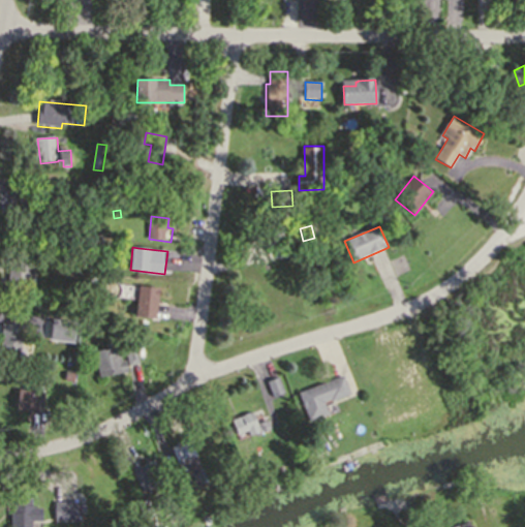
[(7,301),(11,259),(35,261),(34,277),(31,276),(28,303),(7,301)]
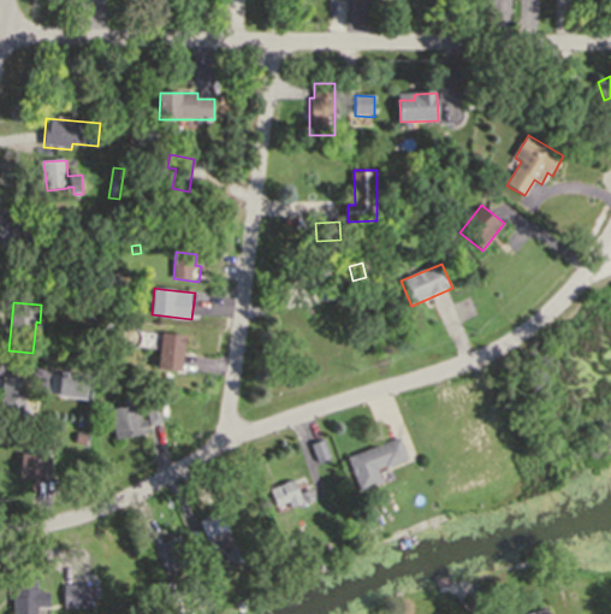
[(164,335),(188,337),(183,373),(159,371),(164,335)]
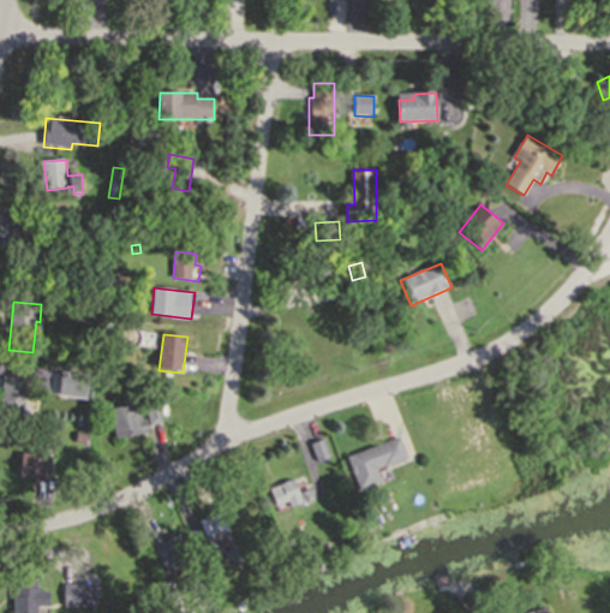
[(65,373),(93,378),(89,402),(61,397),(65,373)]
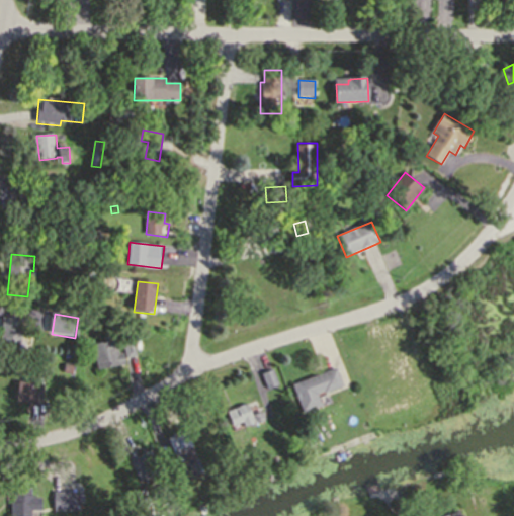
[(2,341),(5,317),(25,319),(22,343),(2,341)]
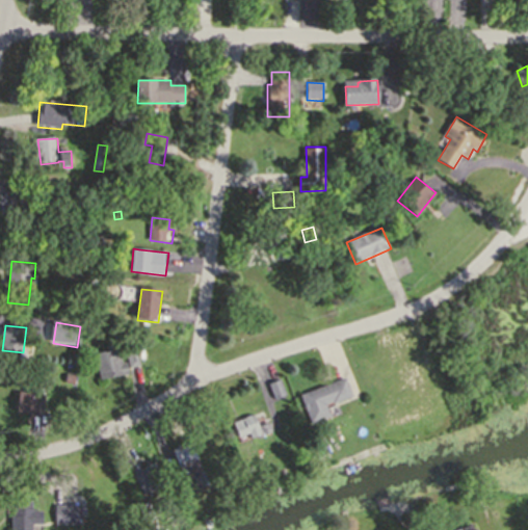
[(97,354),(120,348),(124,364),(128,363),(131,375),(103,381),(97,354)]
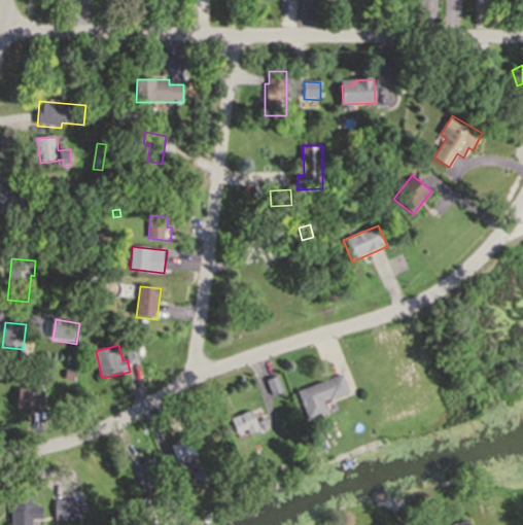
[(131,365),(128,349),(139,347),(142,363),(131,365)]
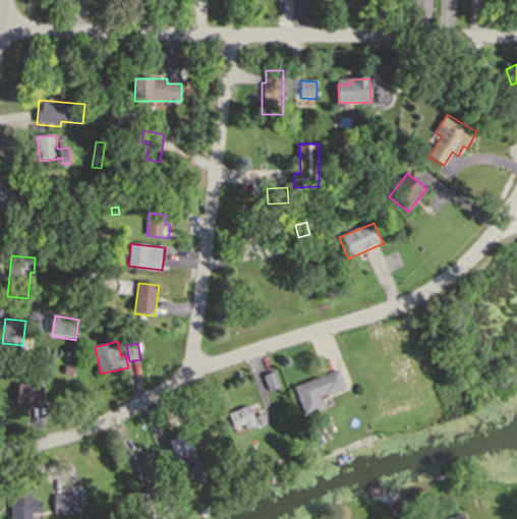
[(65,365),(75,366),(75,377),(64,376),(65,365)]
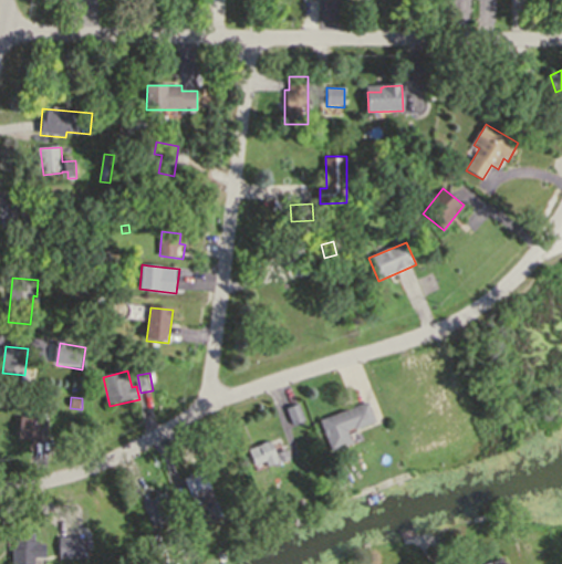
[(293,425),(287,408),(300,403),(306,419),(293,425)]
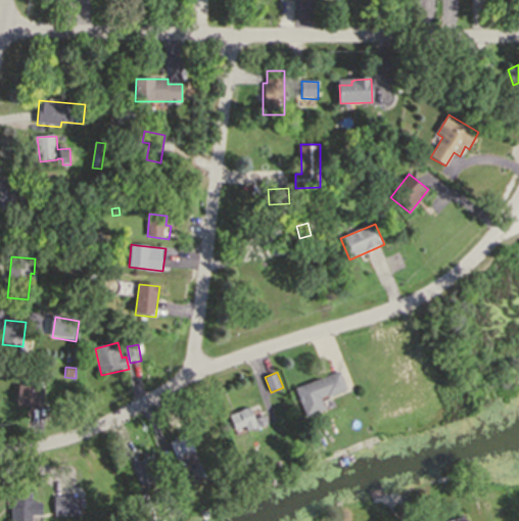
[(295,388),(340,372),(347,389),(321,399),(325,411),(307,418),(295,388)]
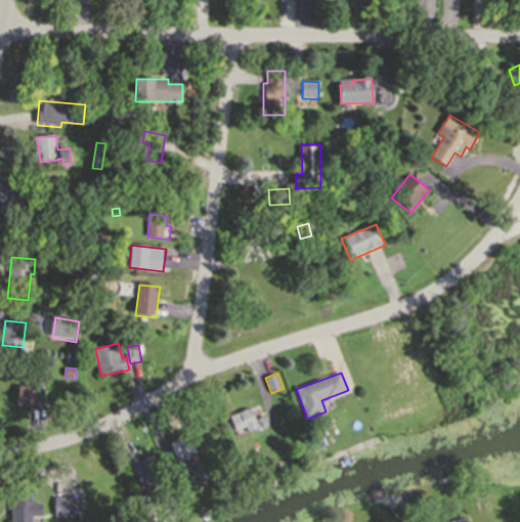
[(17,405),(20,386),(34,388),(35,381),(47,382),(43,409),(17,405)]
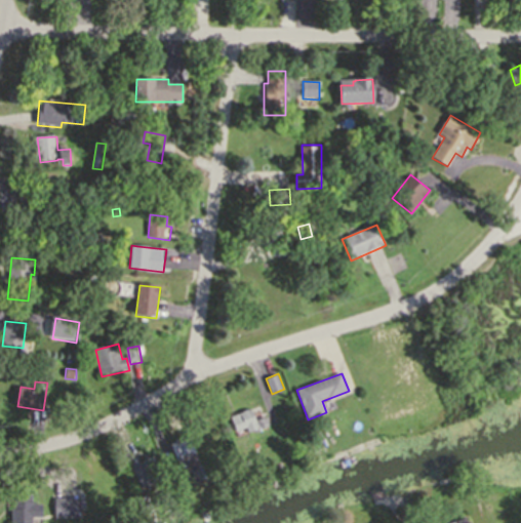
[(231,417),(252,409),(257,421),(267,417),(270,425),(249,433),(247,428),(236,432),(231,417)]
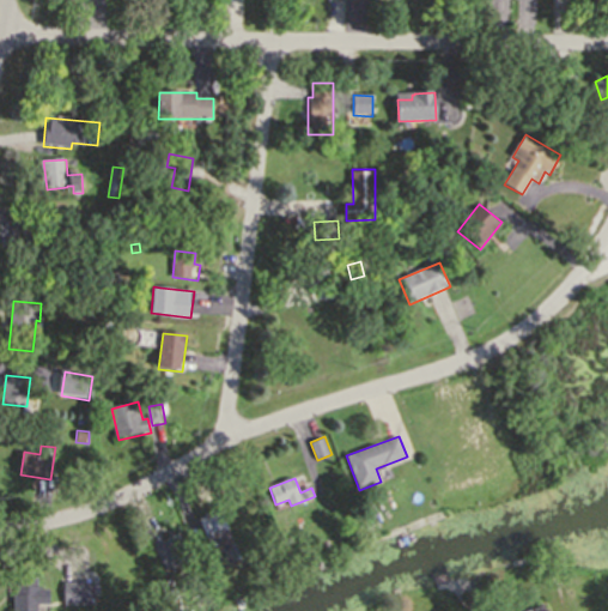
[(241,552),(229,558),(224,549),(219,551),(225,564),(211,570),(200,549),(207,545),(195,521),(219,509),(241,552)]
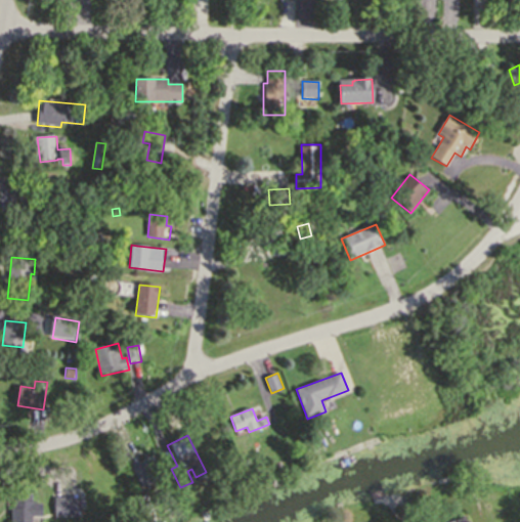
[(142,488),(128,460),(138,454),(141,462),(154,455),(165,476),(142,488)]
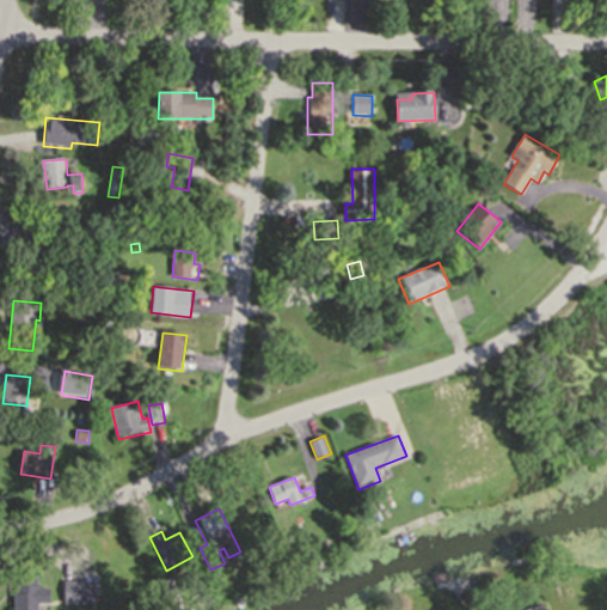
[(256,571),(251,556),(262,553),(267,567),(256,571)]
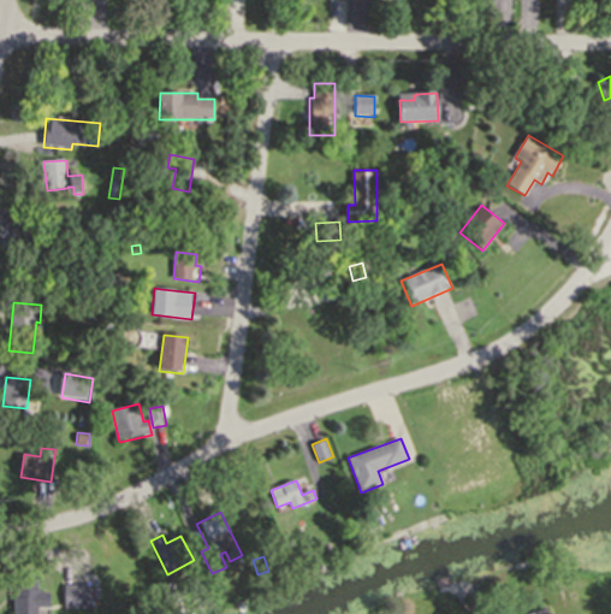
[(15,613),(15,597),(17,597),(17,585),(29,585),(29,579),(37,579),(37,591),(51,591),(51,607),(39,607),(39,613),(15,613)]
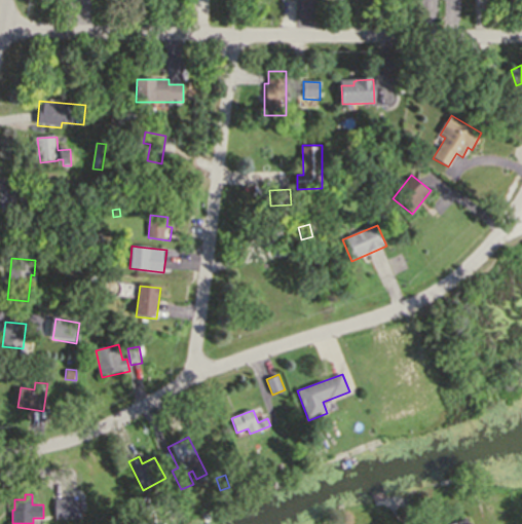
[(57,499),(78,500),(78,502),(87,503),(87,514),(78,514),(78,521),(57,521),(57,499)]
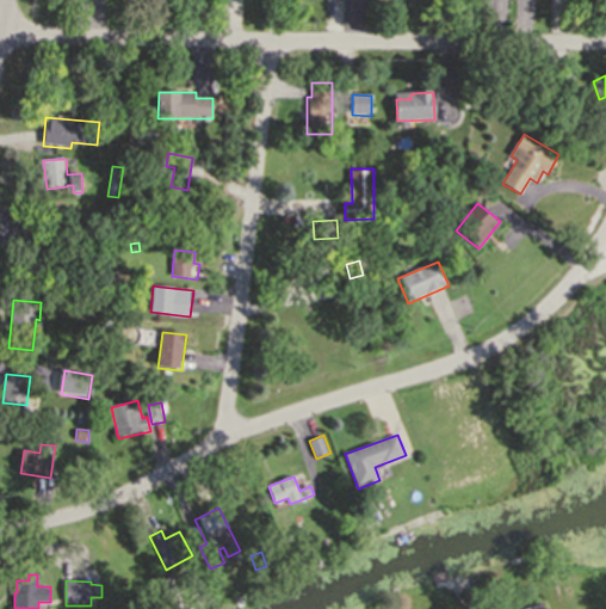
[(180,595),(172,598),(167,588),(175,584),(180,595)]
